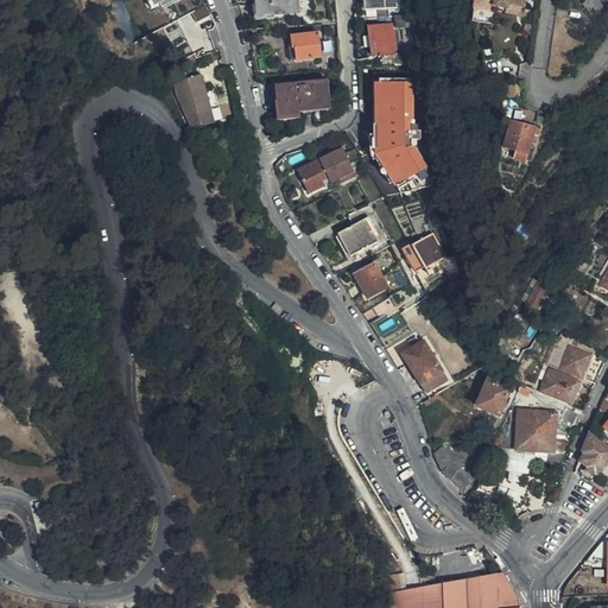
[(169,8),(165,0),(121,0),(133,30),(150,21),(149,17),(169,8)]
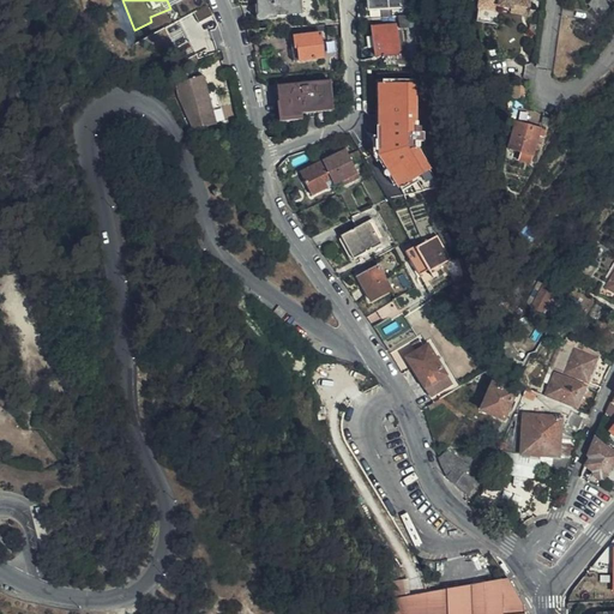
[(300,16),(299,0),(257,0),(259,18),(300,16)]
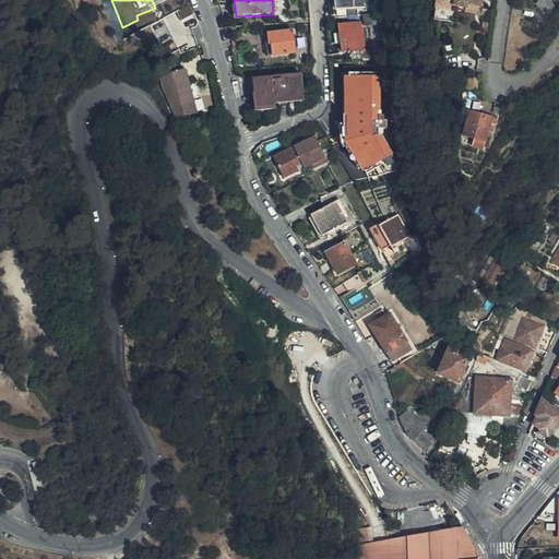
[(366,8),(365,0),(334,0),(335,10),(366,8)]
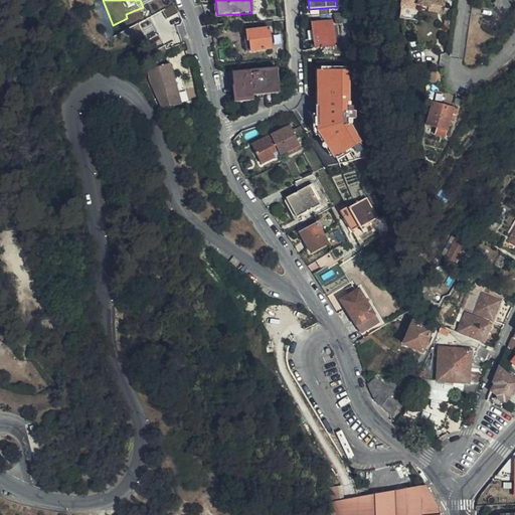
[(415,9),(416,0),(399,0),(397,21),(414,24),(415,9)]
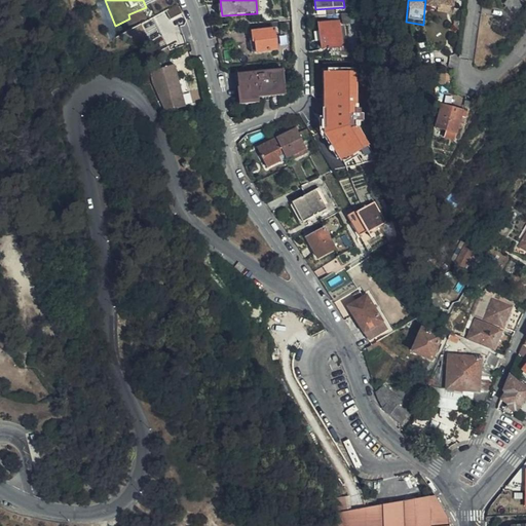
[(425,0),(424,9),(436,11),(437,7),(450,9),(451,9),(452,0),(425,0)]
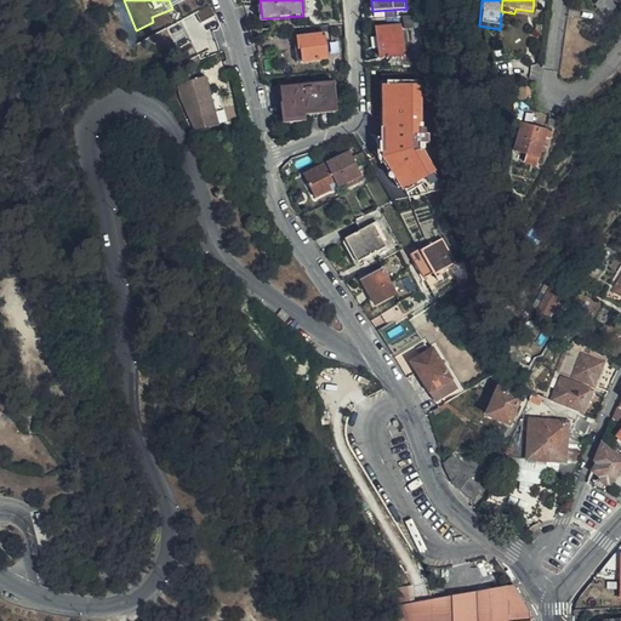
[(608,18),(620,1),(620,0),(599,0),(594,7),(608,18)]
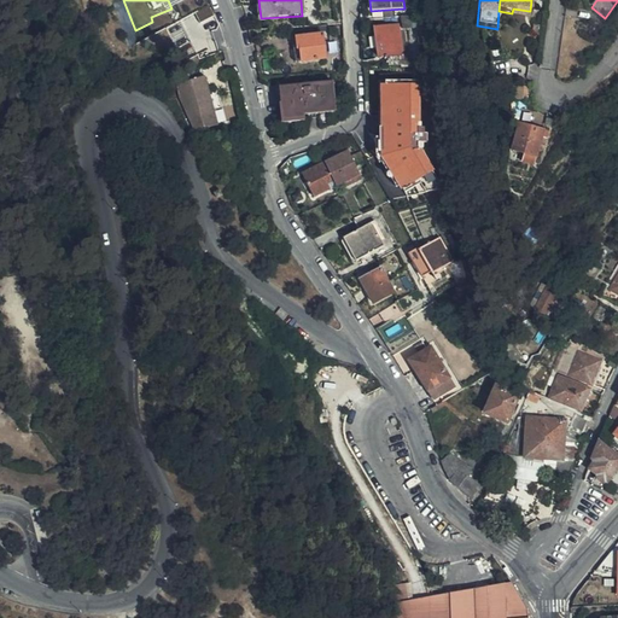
[(178,21),(179,24),(172,28),(186,59),(214,46),(208,31),(221,25),(211,5),(178,21)]
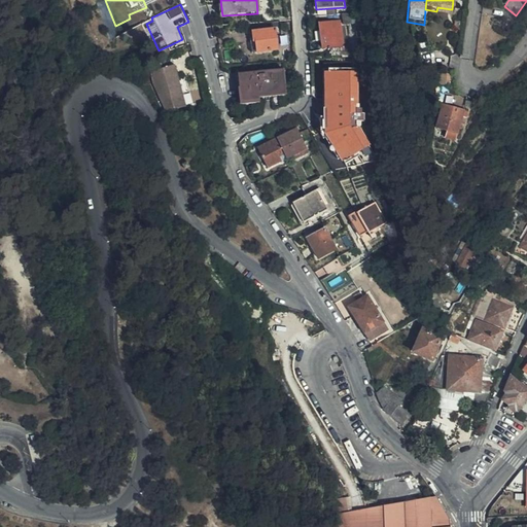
[(450,16),(451,9),(437,7),(436,11),(436,14),(450,16)]
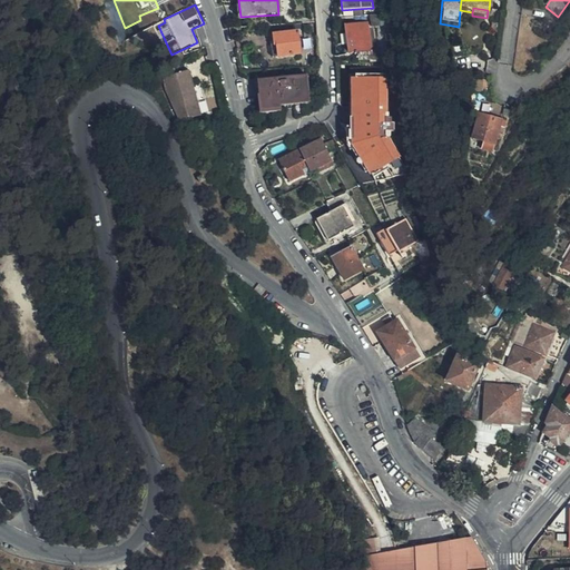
[(372,51),(371,22),(347,23),(349,53),(372,51)]
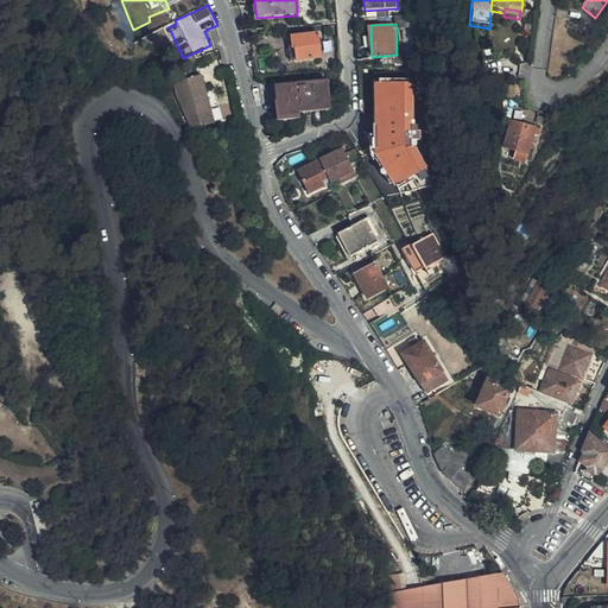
[(320,58),(317,38),(287,39),(290,62),(320,58)]
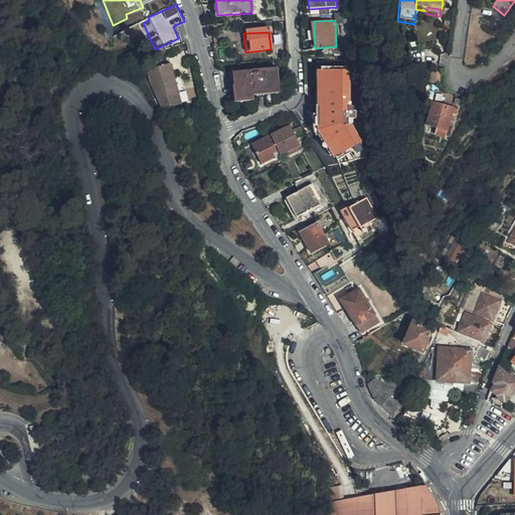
[(313,40),(301,41),(302,49),(313,48),(313,40)]
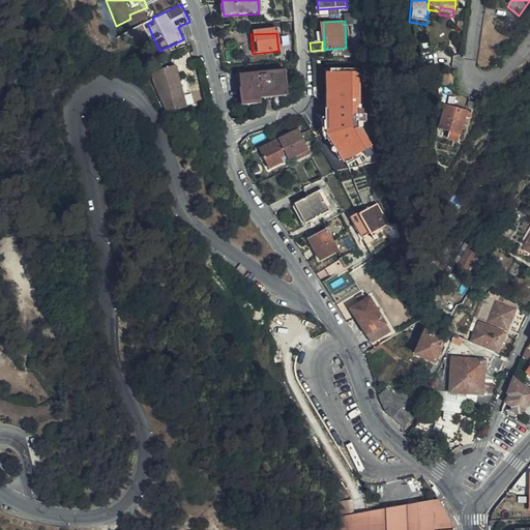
[(180,90),(171,64),(169,66),(152,72),(167,112),(186,106),(185,104),(180,90)]
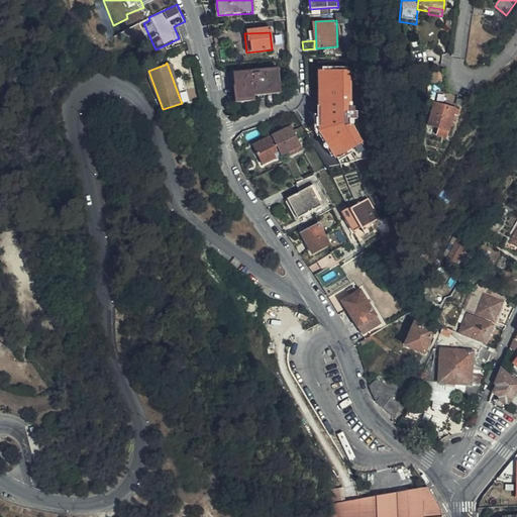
[(279,93),(278,70),(235,73),(236,100),(254,98),(254,95),(279,93)]
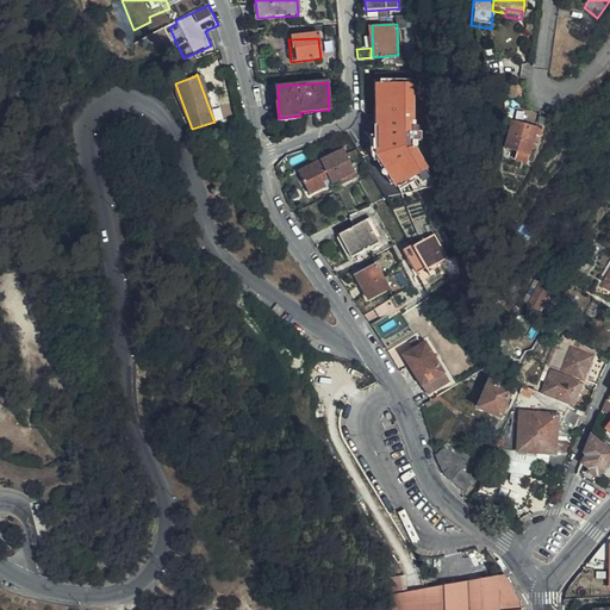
[(240,111),(236,93),(207,104),(213,119),(215,122),(240,111)]
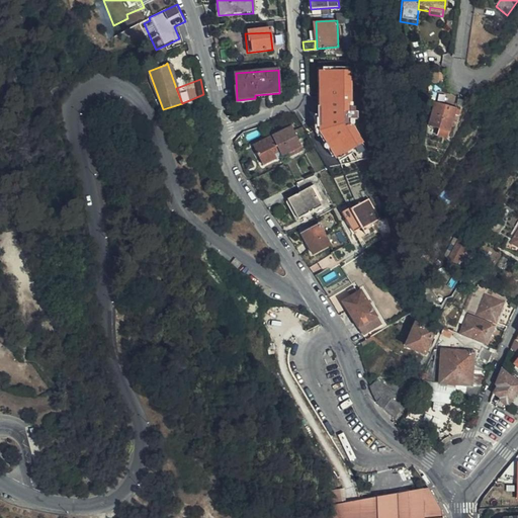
[(339,132),(334,116),(336,115),(330,100),(315,106),(330,146),(348,139),(345,130),(339,132)]
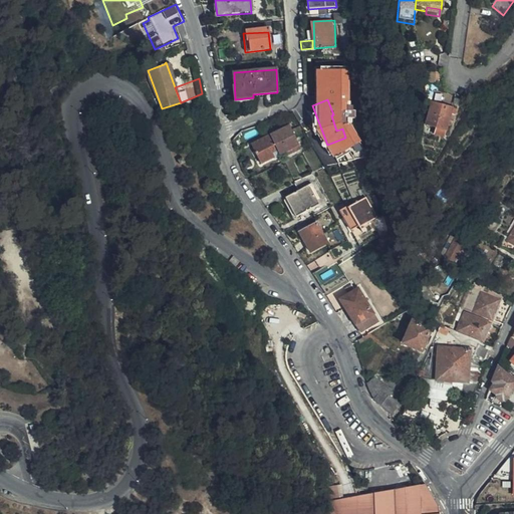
[(445,132),(450,109),(431,103),(424,126),(441,132),(445,132)]
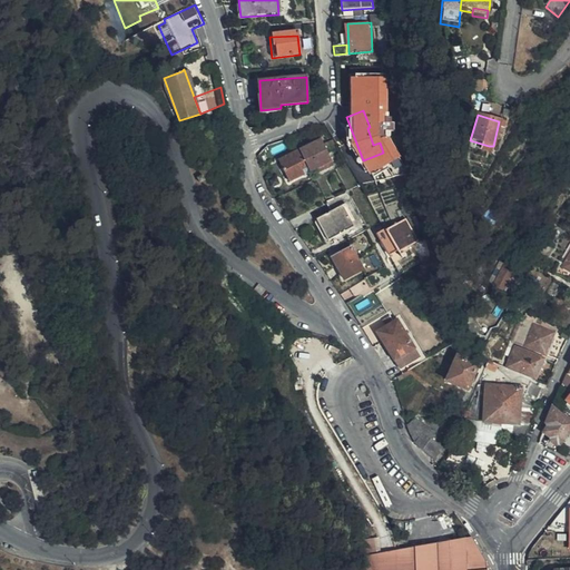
[(326,153),(338,148),(334,140),(307,150),(305,146),(276,156),(284,177),(313,167),(314,170),(330,165),(326,153)]
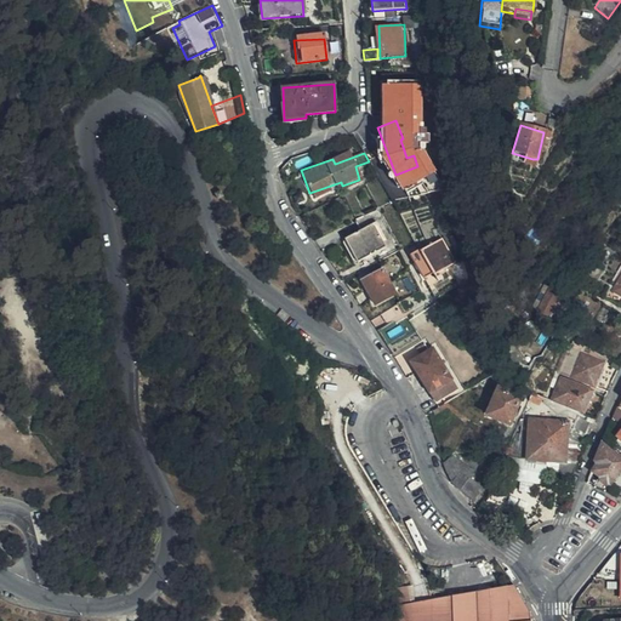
[(382,244),(386,241),(371,215),(357,222),(360,229),(346,239),(358,262),(385,248),(382,244)]
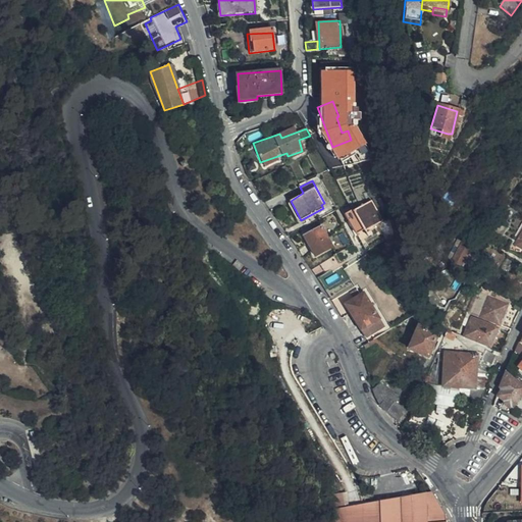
[(367,231),(386,222),(376,203),(374,201),(356,211),(354,209),(347,213),(357,235),(366,229),(367,231)]
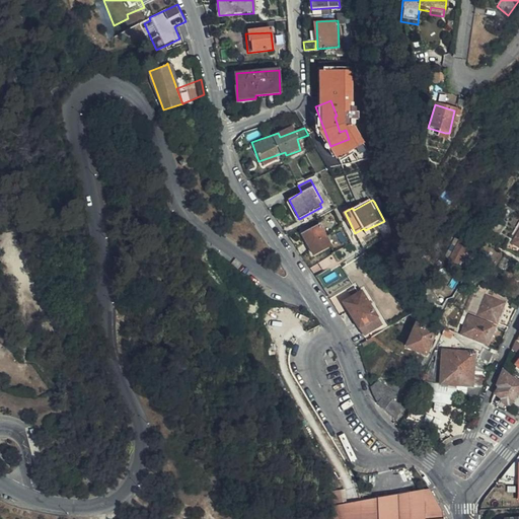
[(330,244),(320,226),(303,235),(313,255),(330,244)]
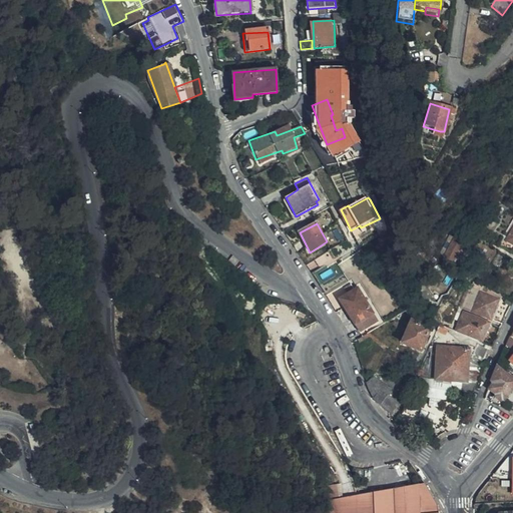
[(454,238),(443,258),(451,263),(462,242),(454,238)]
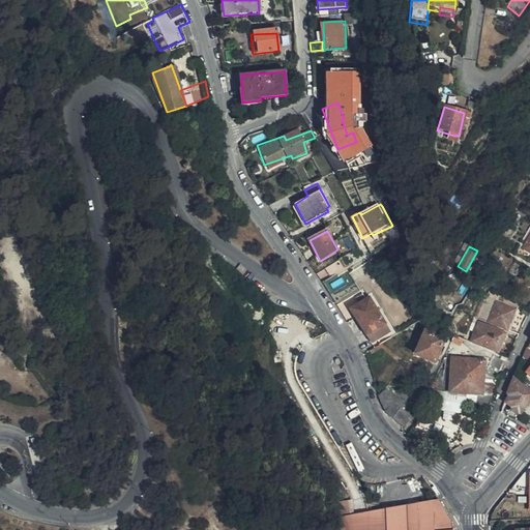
[(349,258),(347,256),(325,269),(328,274),(337,269),(339,272),(353,264),(349,258)]
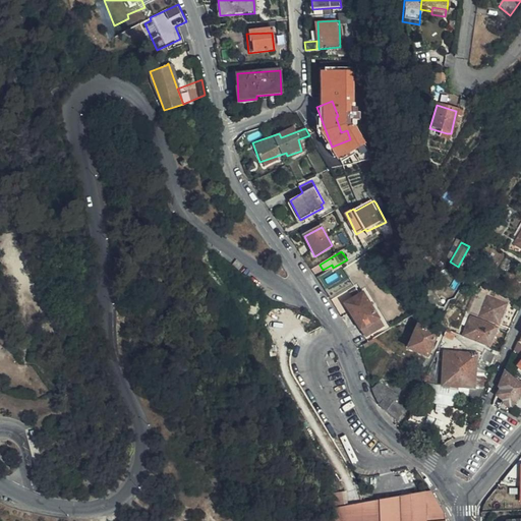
[(385,328),(365,293),(345,305),(365,339),(385,328)]
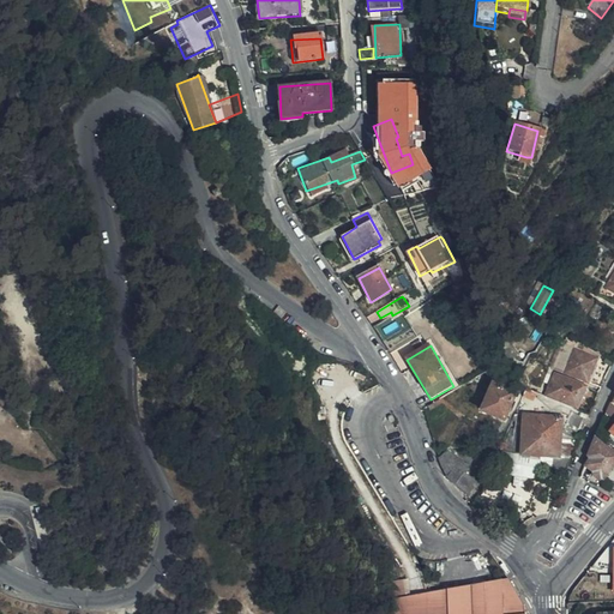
[(566,367),(564,374),(600,387),(605,378),(590,373),(596,360),(573,350),(571,359),(564,355),(560,363),(566,367)]
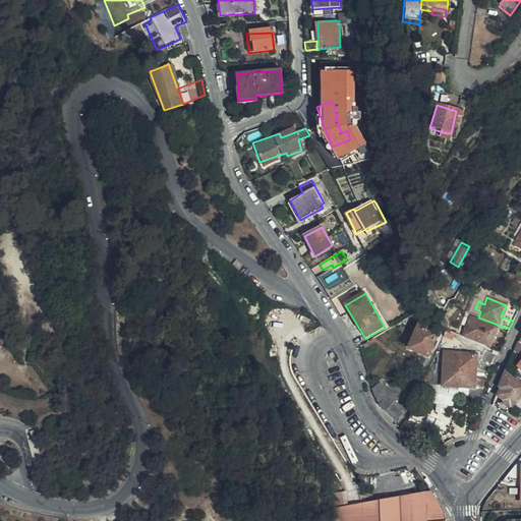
[(439,325),(433,322),(423,315),(409,350),(427,358),(438,334),(430,332),(431,329),(444,335),(446,331),(446,329),(439,325)]
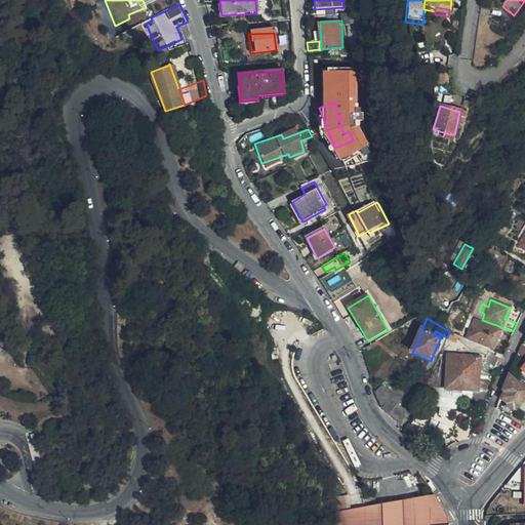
[(475,321),(467,339),(493,350),(500,331),(475,321)]
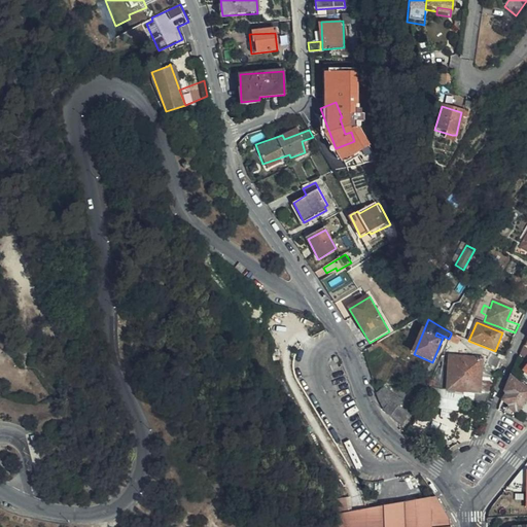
[(457,342),(458,338),(452,335),(451,332),(451,335),(449,339),(457,342)]
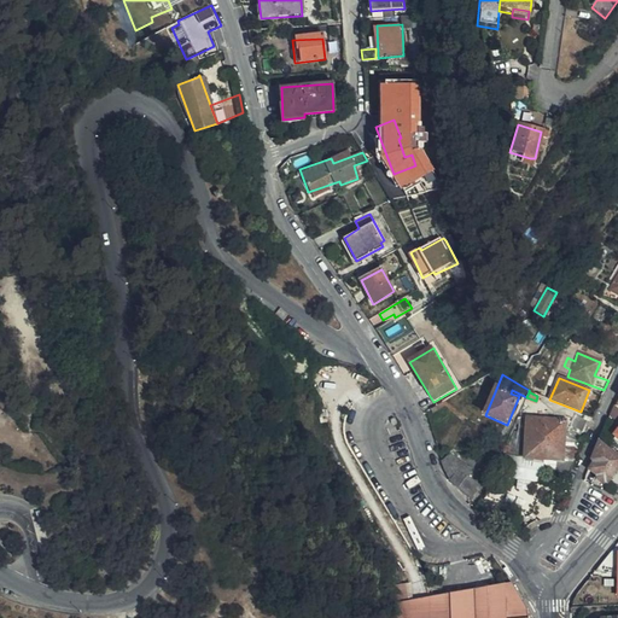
[(555,460),(555,471),(564,473),(567,474),(577,450),(579,441),(575,433),(569,432),(570,424),(573,414),(564,410),(564,407),(529,404),(525,459),(555,460)]
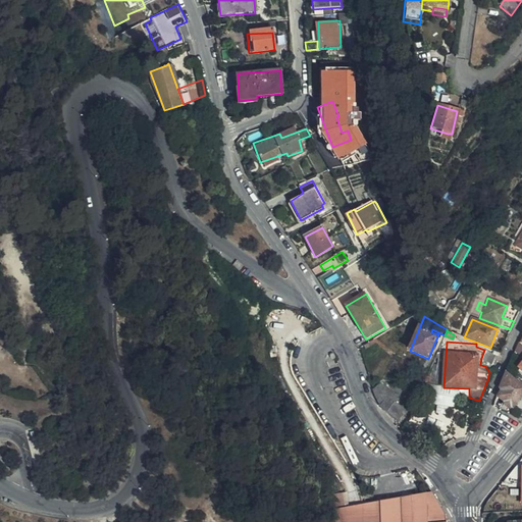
[(521,346),(518,344),(513,355),(521,361),(521,363),(519,368),(521,370),(521,346)]
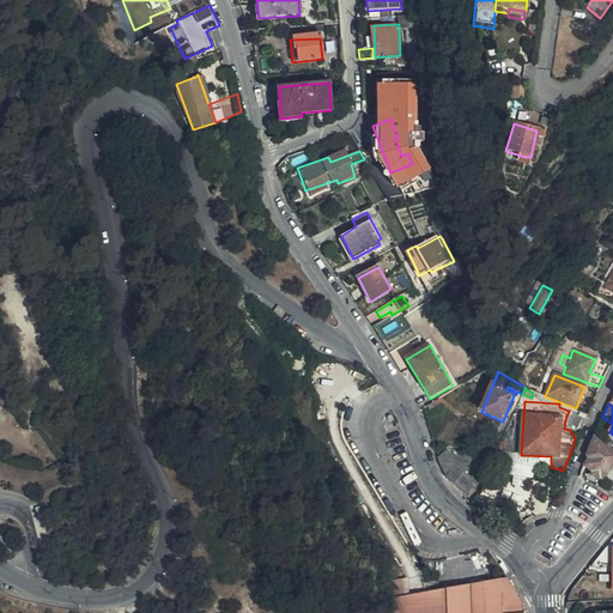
[(582,418),(569,411),(565,420),(564,429),(570,430),(575,437),(582,418)]
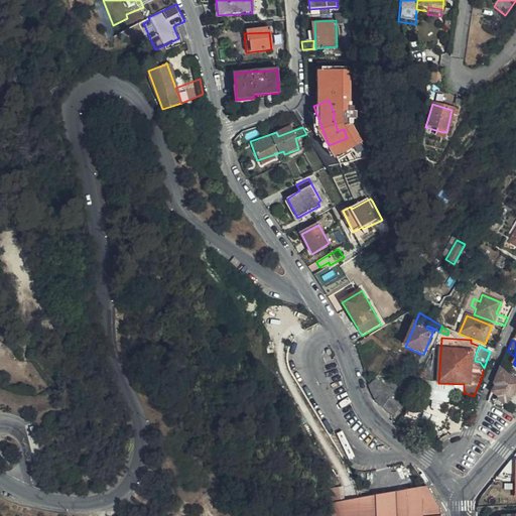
[(515,380),(500,368),(493,385),(496,387),(493,393),(499,399),(497,401),(503,405),(505,403),(506,403),(515,390),(515,380)]
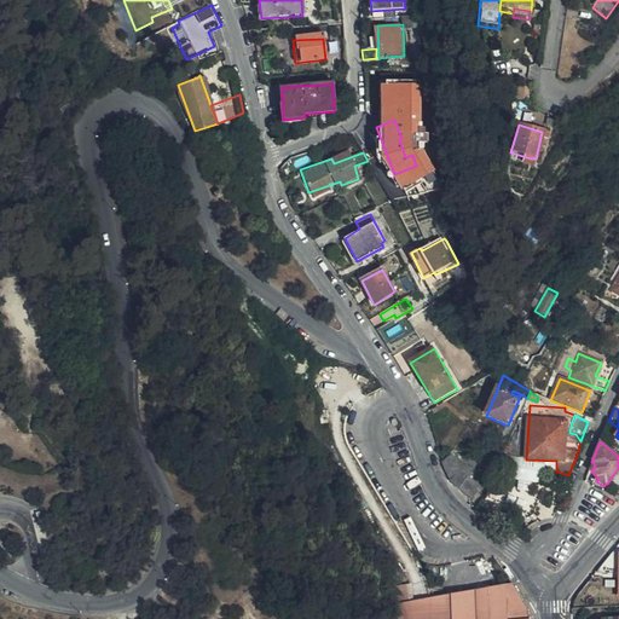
[(447,473),(452,484),(469,497),(478,485),(470,479),(474,473),(451,453),(443,462),(447,473)]
